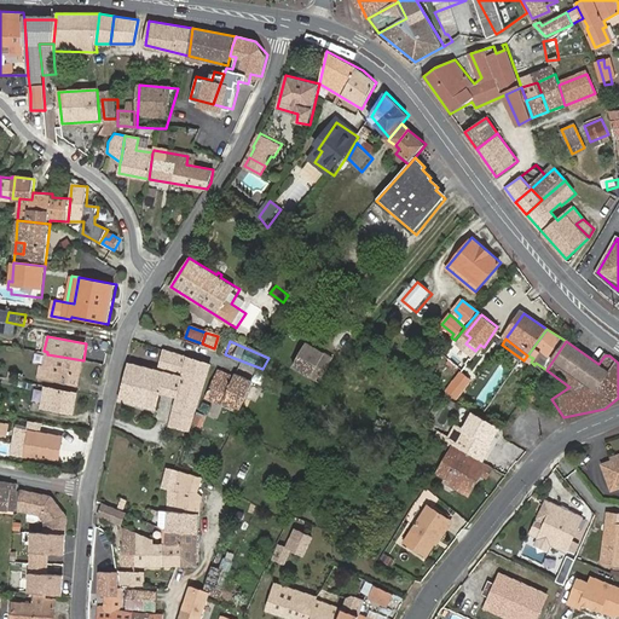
[(319,381),(333,358),(306,342),(293,365),(319,381)]
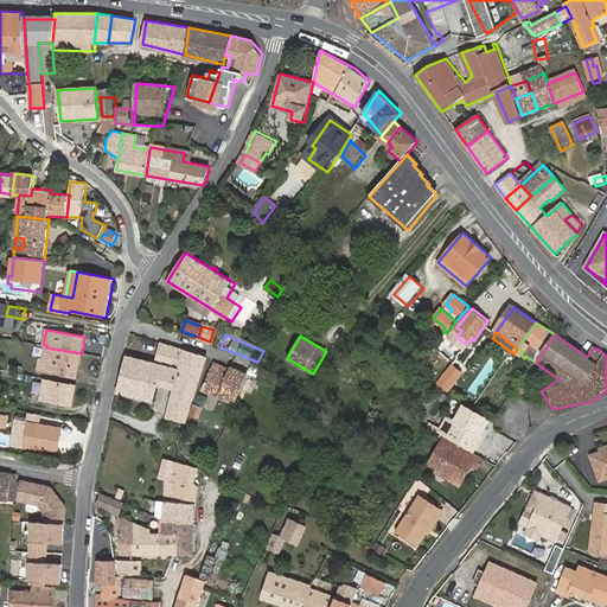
[(125,362),(117,394),(154,401),(158,385),(174,389),(171,403),(191,408),(208,359),(163,344),(157,364),(142,360),(140,365),(125,362)]
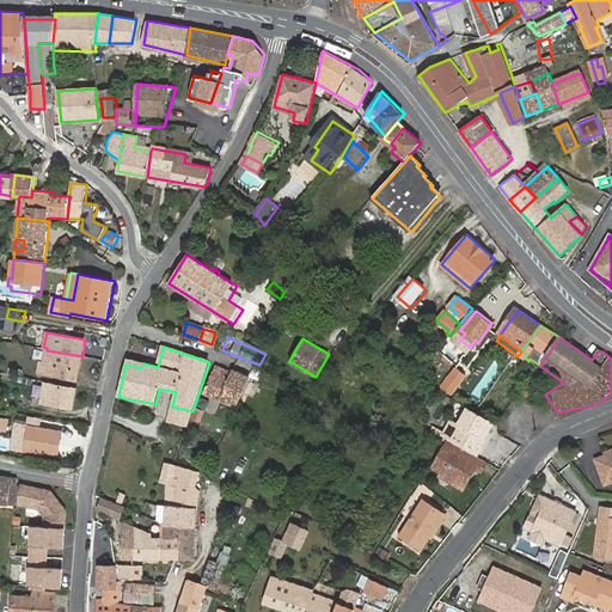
[(77,383),(83,356),(47,350),(44,362),(42,362),(38,375),(77,383)]
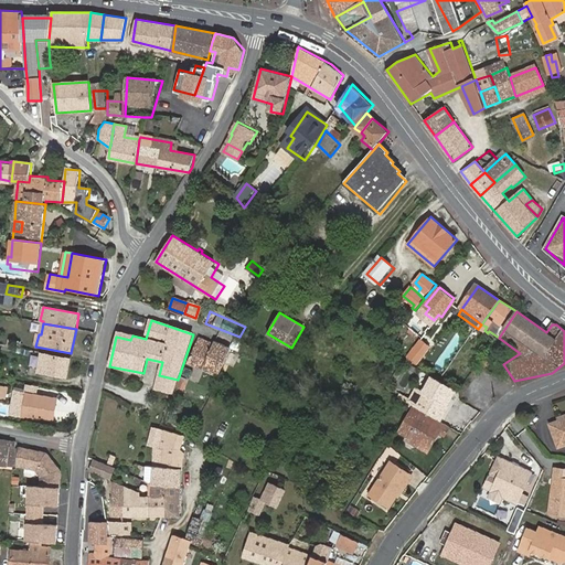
[(117,331),(116,337),(130,340),(132,336),(117,331)]
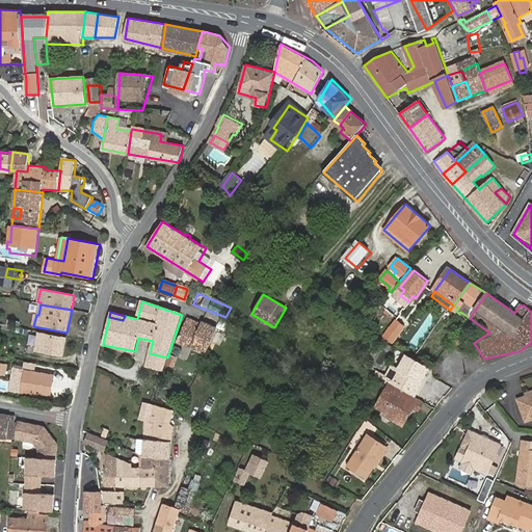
[(179,342),(209,354),(220,328),(202,321),(200,325),(187,321),(179,342)]
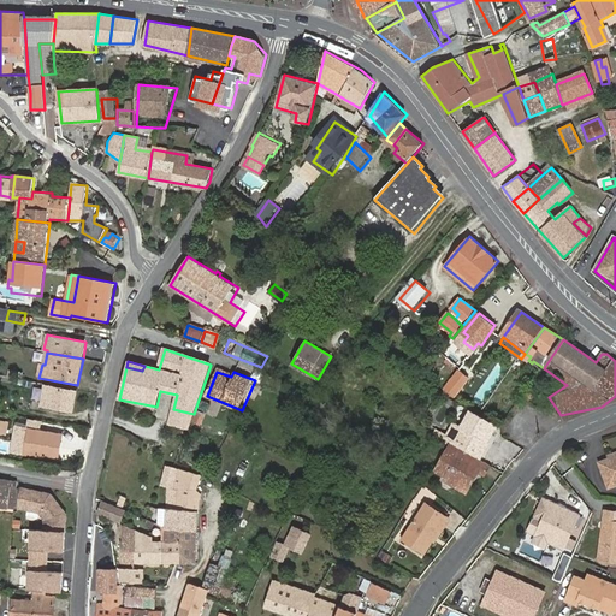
[(457,394),(468,379),(458,372),(448,386),(457,394)]
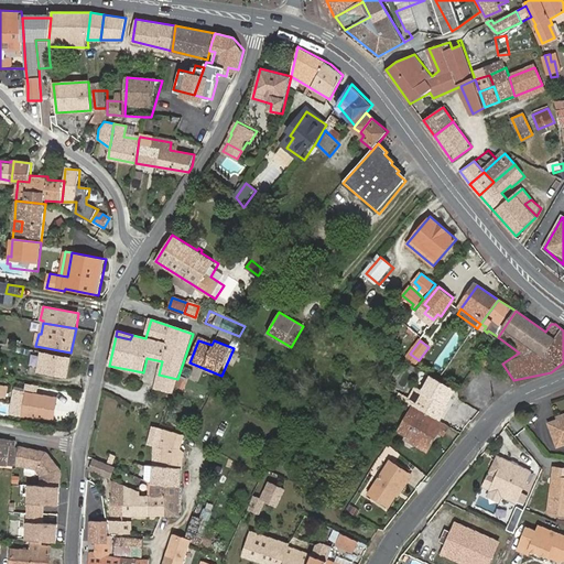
[(66,377),(69,359),(43,355),(41,372),(66,377)]
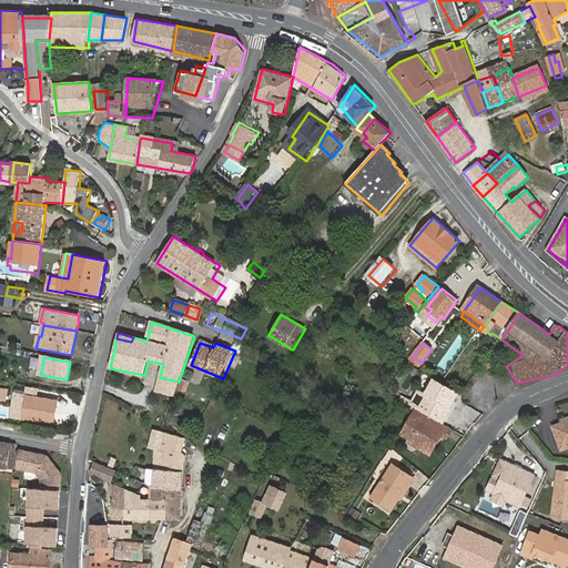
[(490,371),(496,362),(488,357),(483,366),(490,371)]
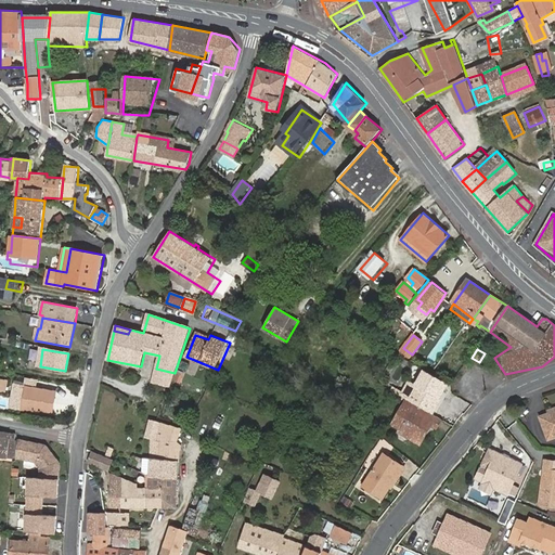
[(153,384),(169,388),(175,373),(156,369),(153,384)]
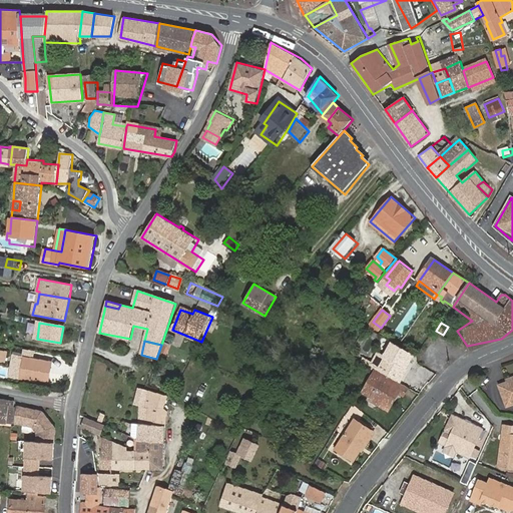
[(414,354),(400,347),(391,342),(383,356),(376,370),(376,371),(399,383),(408,368),(403,365),(406,360),(409,362),(414,354)]
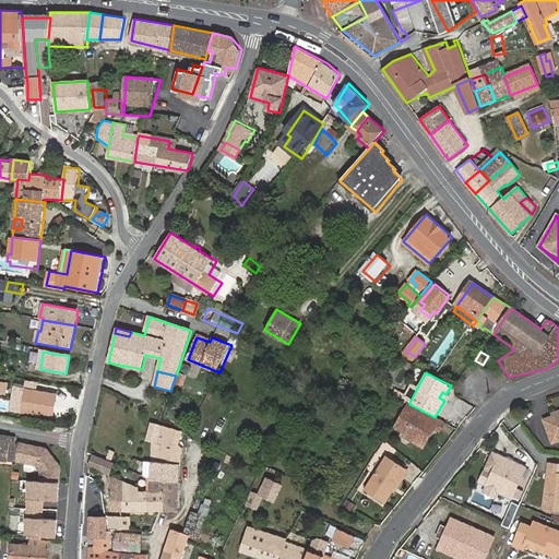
[(27,390),(39,392),(42,384),(28,381),(27,390)]
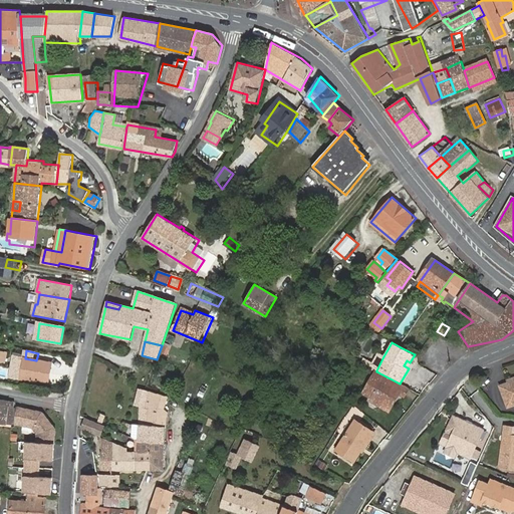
[(0,361),(7,363),(8,354),(0,352),(0,361)]
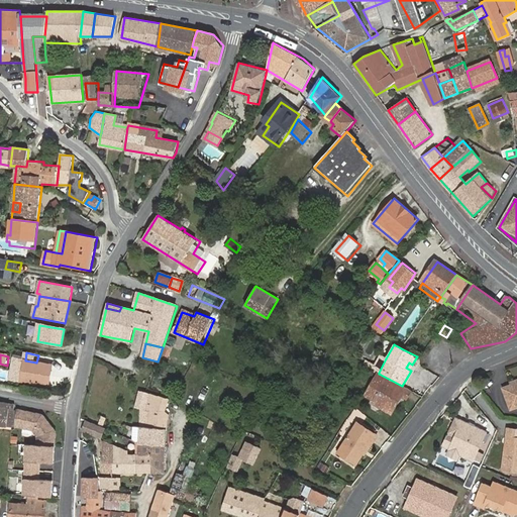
[(379,373),(386,358),(380,355),(372,370),(379,373)]
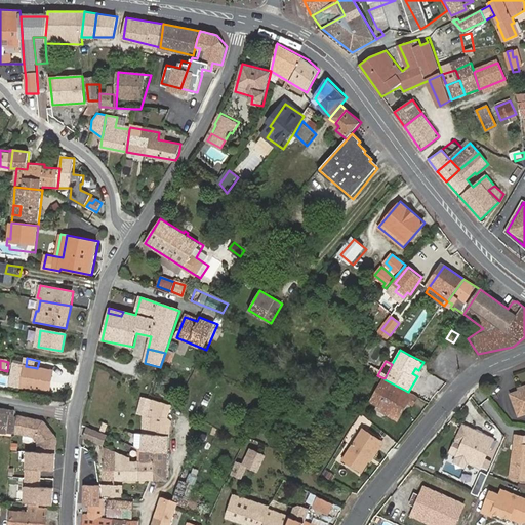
[(11,384),(17,386),(22,365),(14,364),(11,384)]
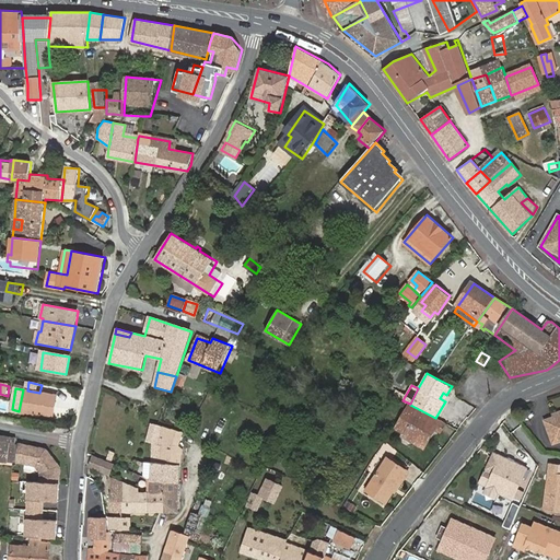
[(23,389),(19,411),(53,418),(57,396),(39,393),(27,391),(23,389)]
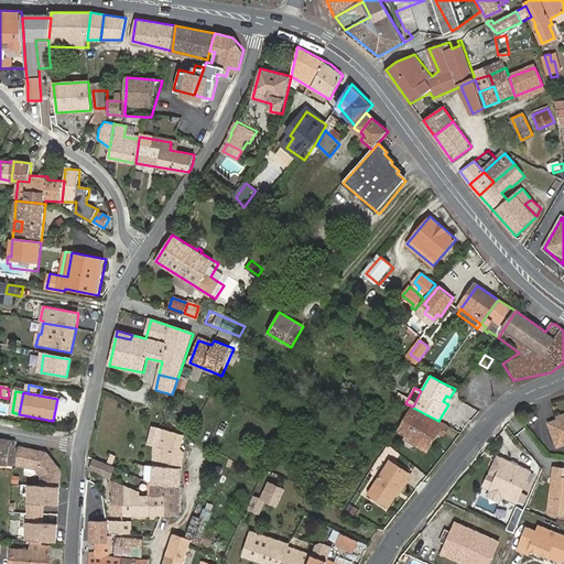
[(445,425),(438,421),(413,408),(400,430),(409,435),(405,441),(422,449),(434,430),(437,432),(440,433),(445,425)]
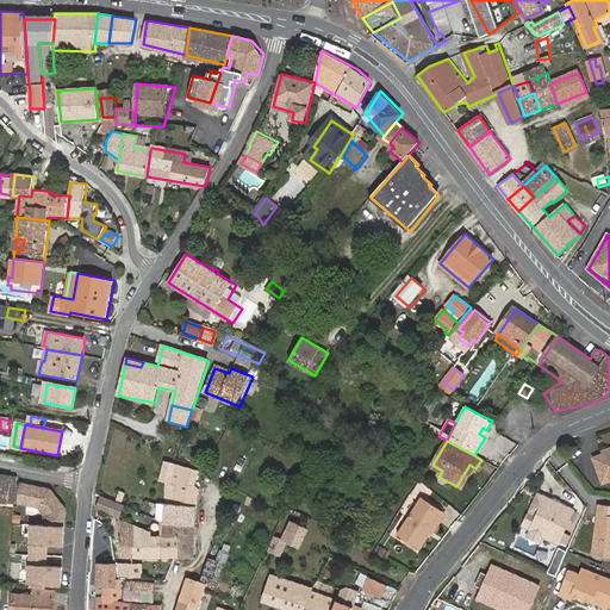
[(609,479),(609,452),(608,453),(597,458),(607,481),(609,479)]
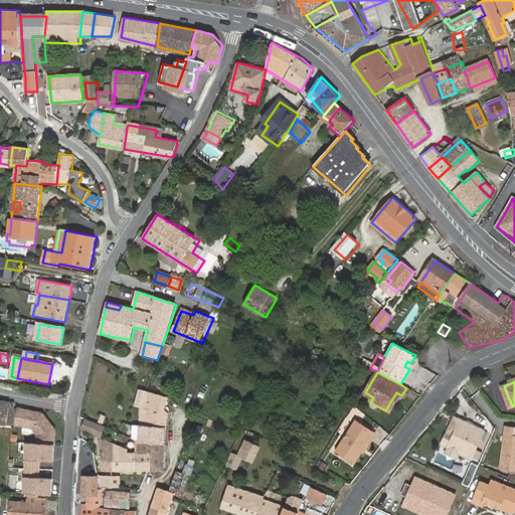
[(142,407),(141,441),(166,443),(167,427),(148,424),(149,409),(151,406),(147,404),(150,392),(146,390),(141,389),(137,405),(142,407)]
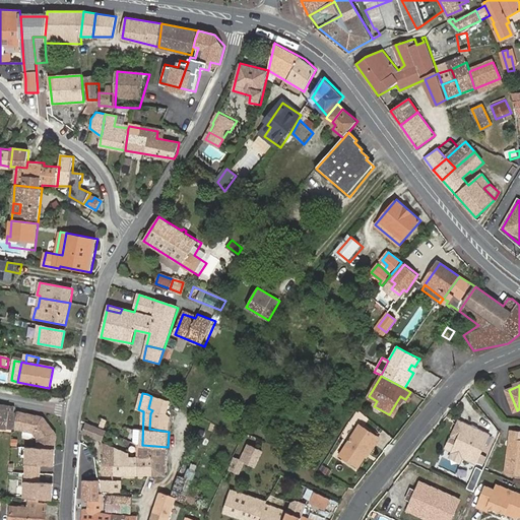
[(171,402),(151,396),(148,408),(152,410),(150,413),(149,429),(169,432),(171,415),(166,412),(171,402)]
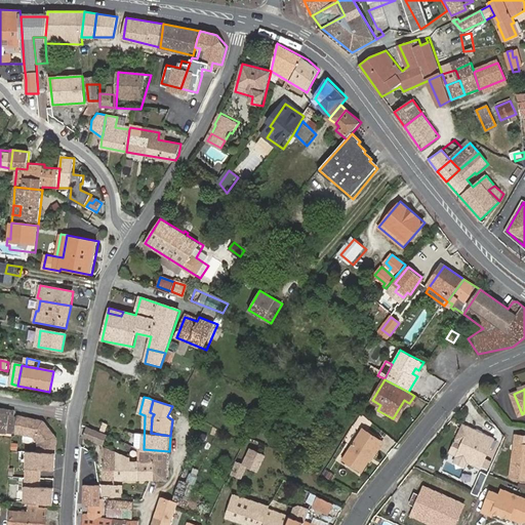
[(404,400),(393,418),(397,420),(407,402),(404,400)]
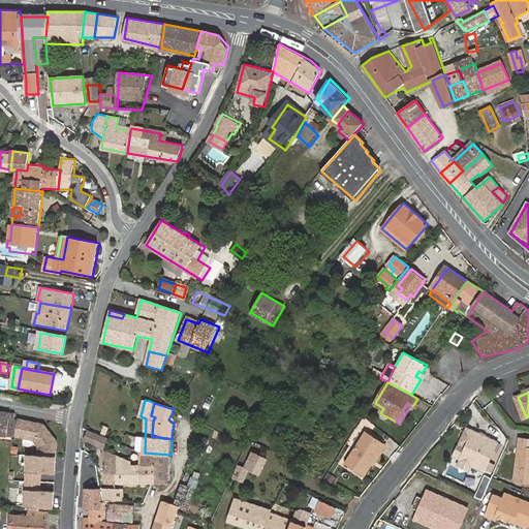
[(0,434),(12,437),(17,414),(0,411),(0,434)]
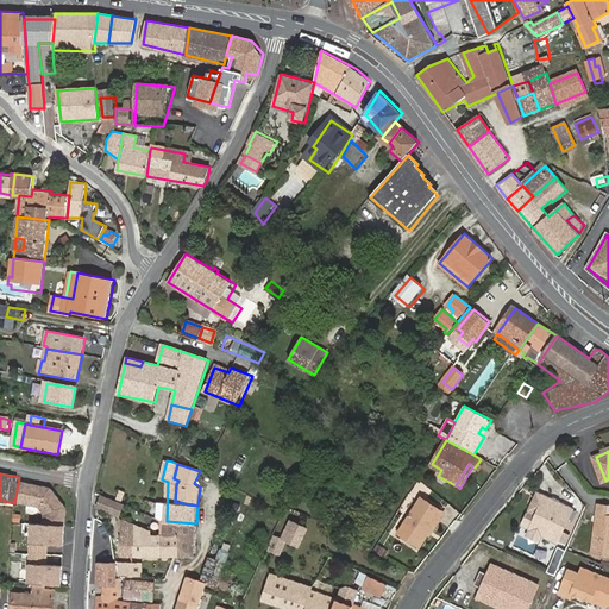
[(39,506),(46,512),(45,523),(67,525),(67,507),(52,488),(20,483),(17,502),(39,506)]
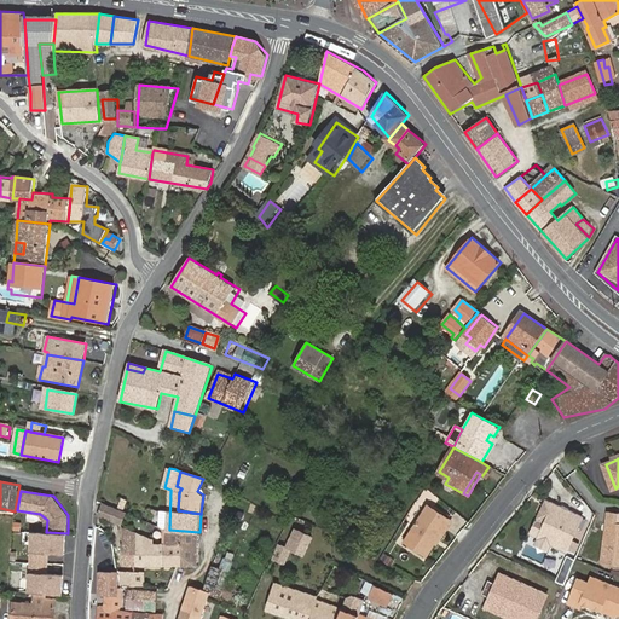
[(534,528),(532,534),(553,543),(567,550),(583,516),(572,512),(563,508),(548,501),(537,524),(534,522),(533,522),(532,524),(532,525),(532,527),(534,528)]
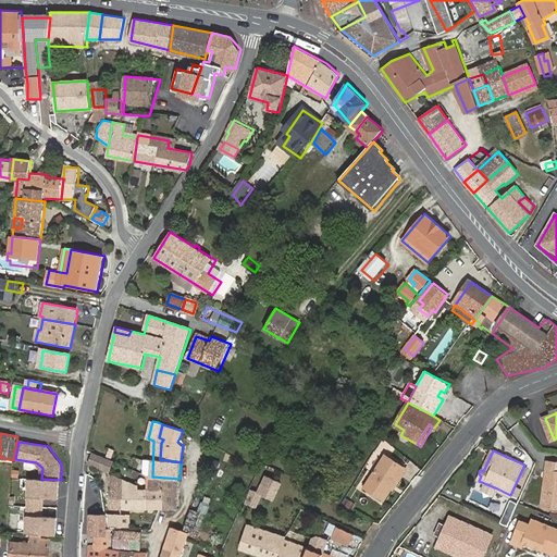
[(89,462),(106,469),(109,460),(93,454),(89,462)]
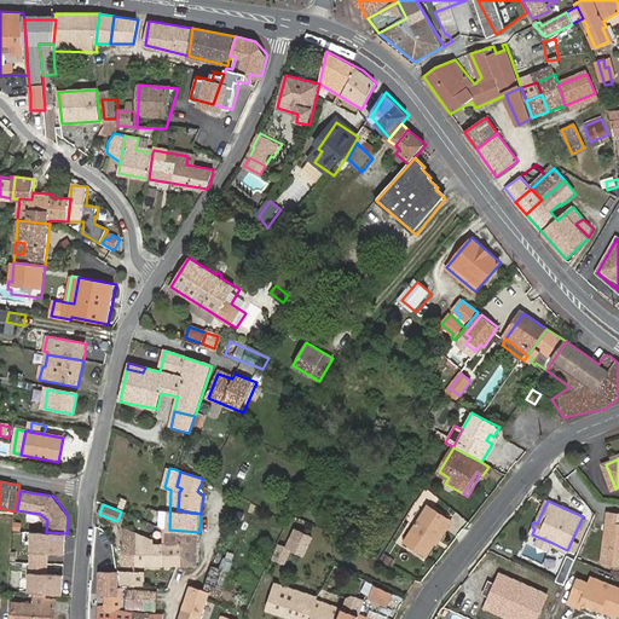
[(438,537),(440,538),(447,530),(446,528),(452,521),(431,505),(427,510),(417,524),(406,539),(426,554),(435,541),(438,537)]
